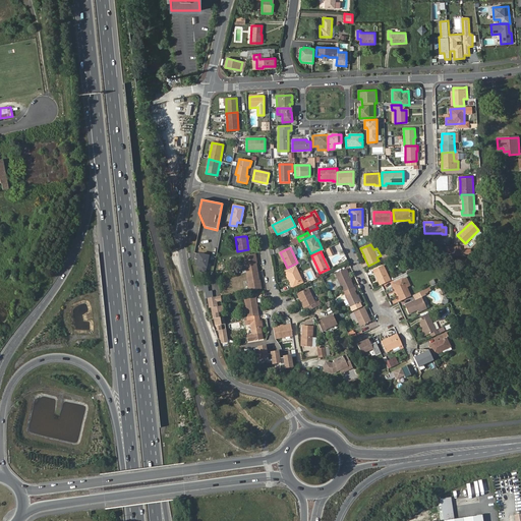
[(209,256),(195,254),(194,259),(197,261),(196,267),(198,267),(197,272),(205,274),(209,256)]
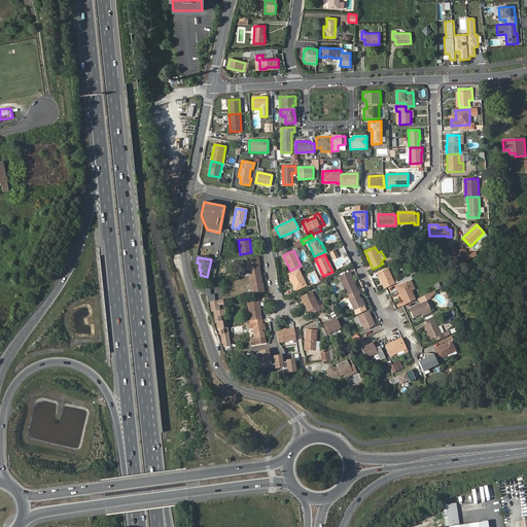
[(246,258),(249,277),(260,275),(258,266),(257,257),(246,258)]
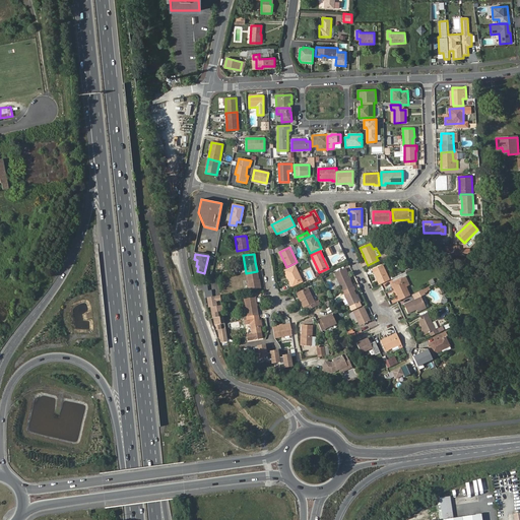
[(286,274),(288,278),(289,282),(291,286),(303,282),(295,265),(284,270),(286,274)]
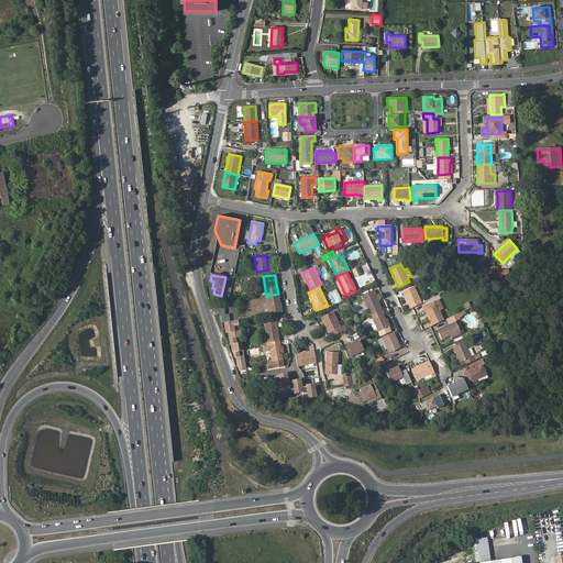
[(410,308),(412,308),(421,304),(415,287),(404,291),(410,308)]
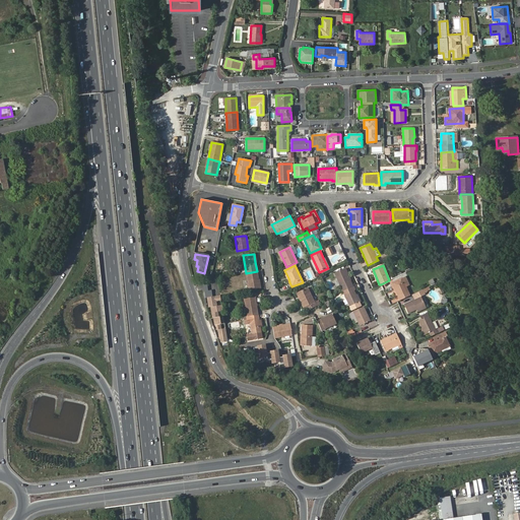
[(337,279),(342,291),(347,289),(352,286),(350,280),(344,269),(334,273),(337,279)]
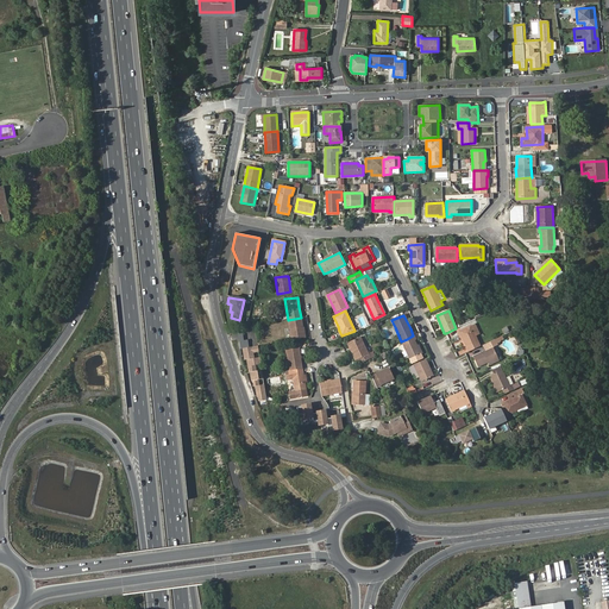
[(301,318),(288,320),(292,340),(305,338),(302,328),(301,318)]
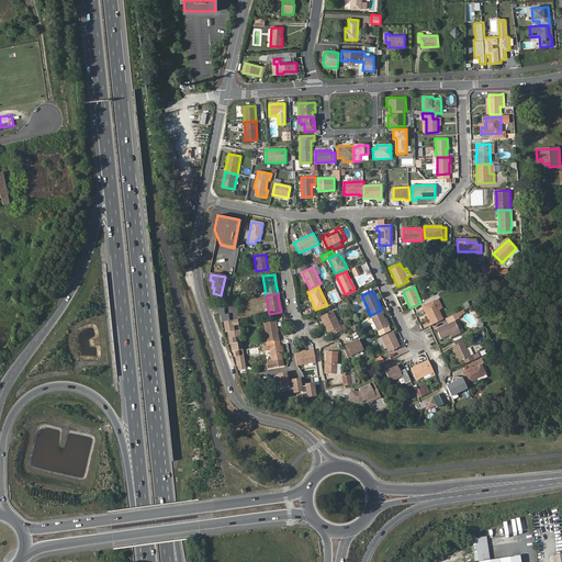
[(233,315),(229,315),(229,317),(237,316),(235,300),(226,301),(227,312),(232,312),(233,315)]
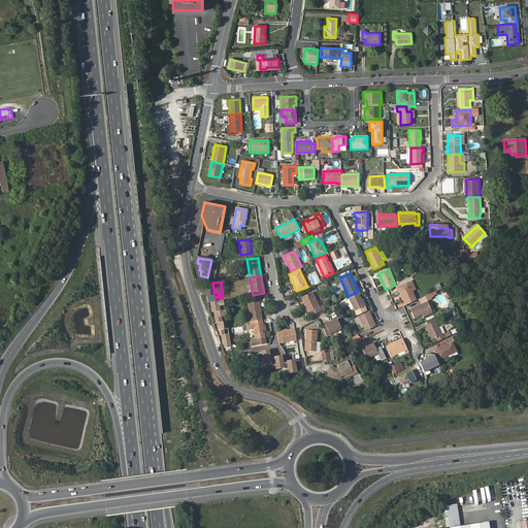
[(401,295),(405,305),(417,300),(413,291),(416,289),(411,282),(400,286),(403,295),(401,295)]
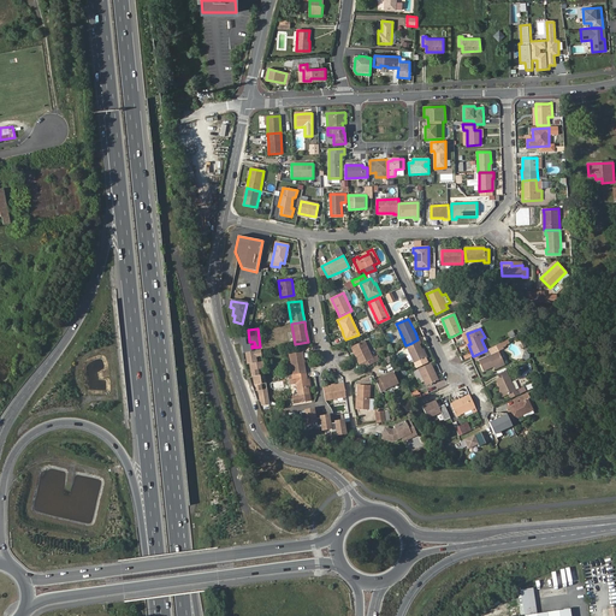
[(421,343),(419,339),(418,339),(412,343),(413,347),(408,349),(414,363),(426,357),(422,349),(420,343),(421,343)]
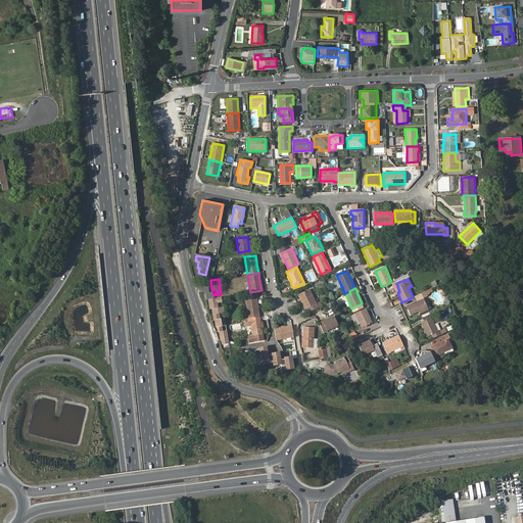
[(306,308),(308,313),(322,306),(320,302),(317,304),(310,289),(298,295),(305,310),(306,308)]
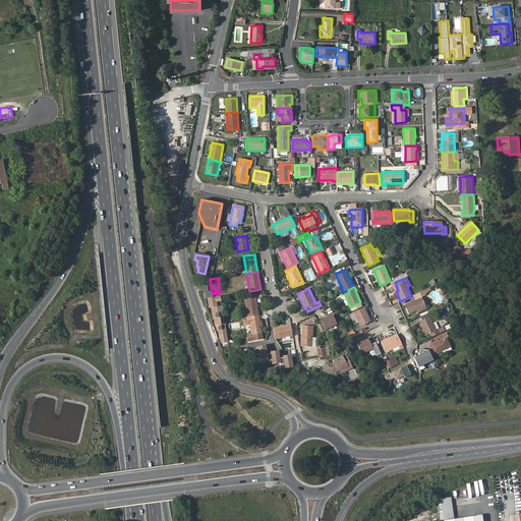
[(419,292),(413,295),(415,300),(405,304),(409,313),(416,310),(425,306),(421,297),(426,295),(425,294),(428,292),(431,290),(429,288),(419,292)]
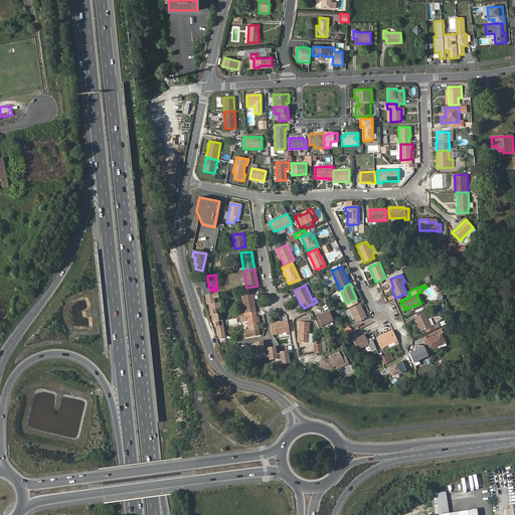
[(217,292),(205,295),(207,304),(214,302),(214,298),(218,297),(217,292)]
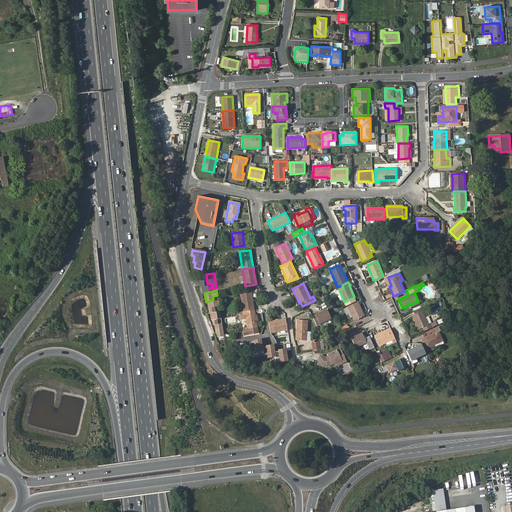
[(240,294),(243,312),(245,311),(254,310),(253,301),(252,299),(251,292),(240,294)]
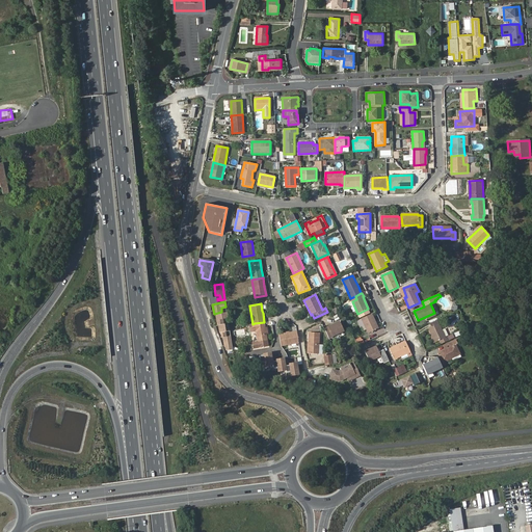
[(227,311),(216,313),(218,324),(223,323),(222,318),(228,317),(227,311)]
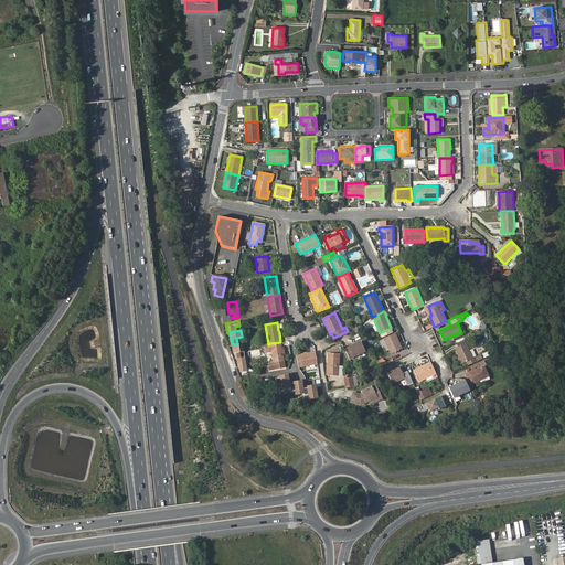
[(395,333),(384,338),(391,354),(402,349),(395,333)]
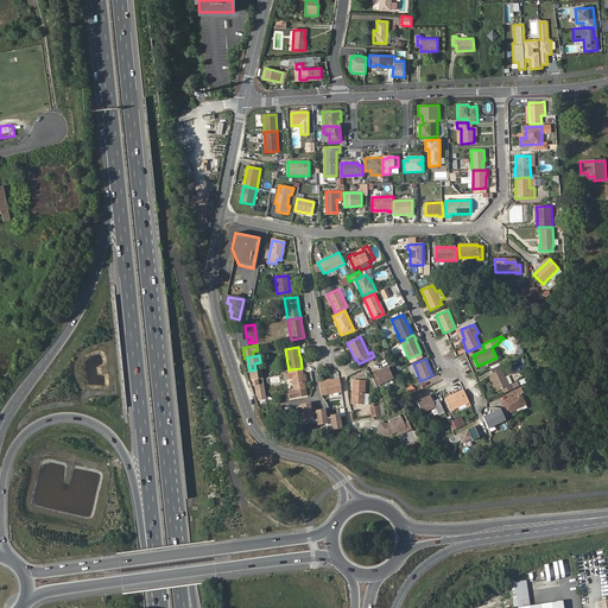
[(255,369),(249,371),(251,378),(253,377),(254,385),(255,385),(259,384),(258,378),(263,378),(261,368),(255,369)]
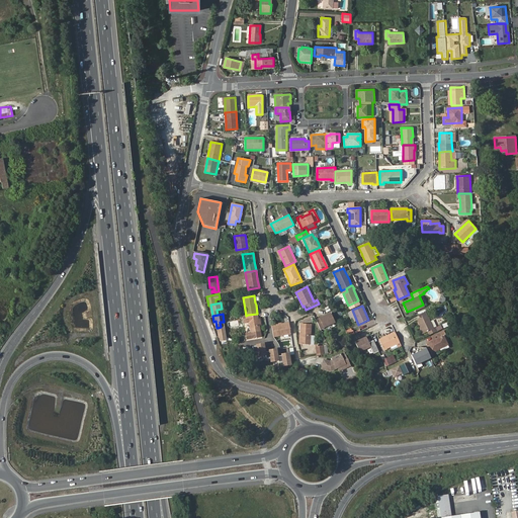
[(258,320),(257,314),(248,315),(251,333),(246,333),(247,339),(261,337),(260,331),(259,325),(258,320)]
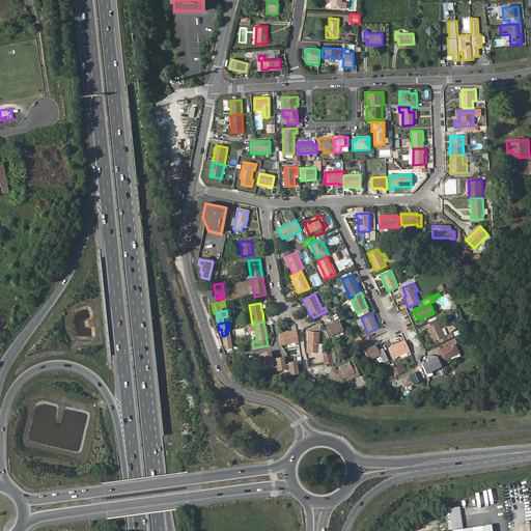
[(324,328),(328,337),(343,331),(339,322),(324,328)]
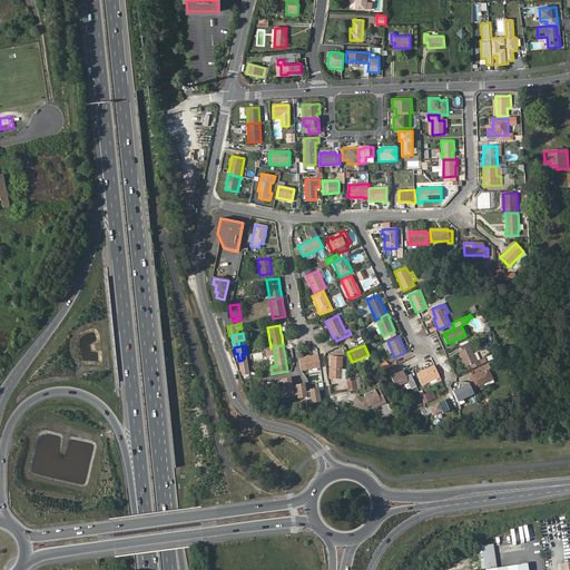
[(485,359),(479,361),(478,362),(470,347),(460,352),(463,360),(467,366),(470,365),(472,369),(487,362),(493,359),(492,354),(484,357),(485,359)]
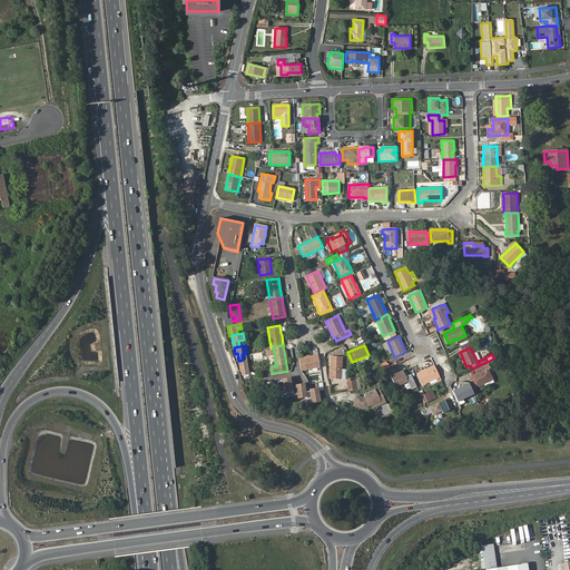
[(301,371),(320,367),(318,355),(310,357),(306,357),(300,359),(301,371)]
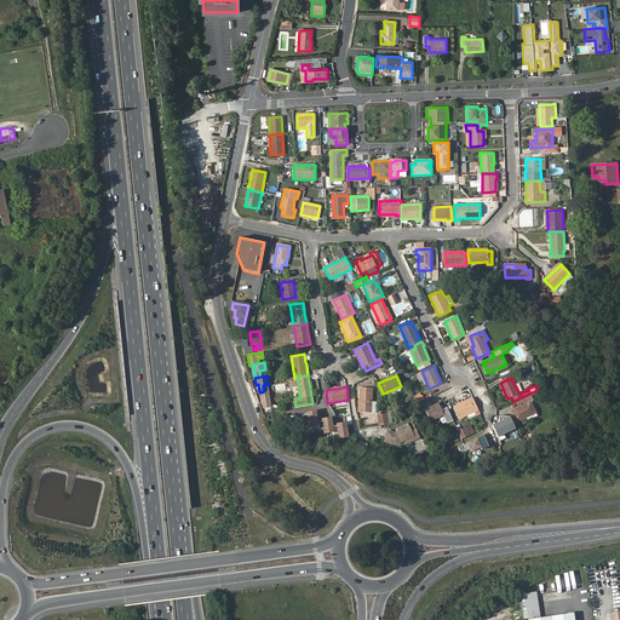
[(361,388),(360,401),(359,412),(371,413),(372,402),(372,389),(361,388)]
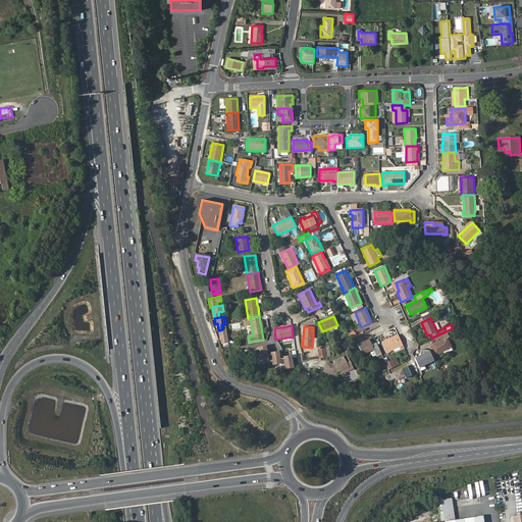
[(226,329),(219,330),(220,337),(221,337),(222,343),(228,342),(226,329)]
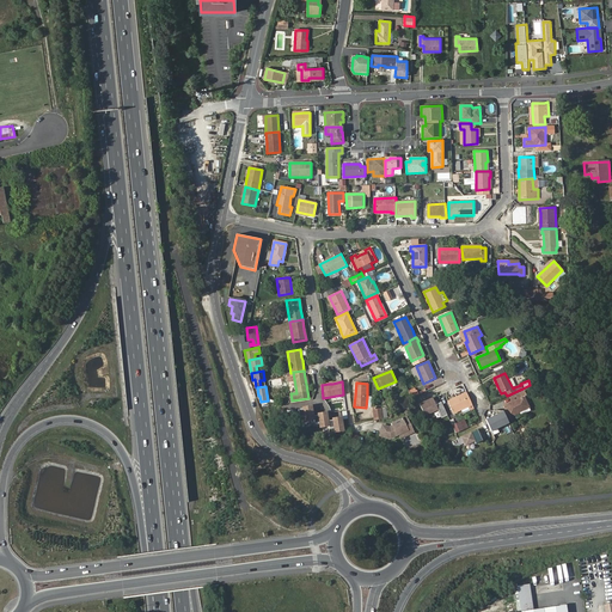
[(516,399),(512,402),(503,405),(509,417),(520,412),(519,411),(528,407),(524,396),(526,396),(524,391),(515,396),(516,399)]
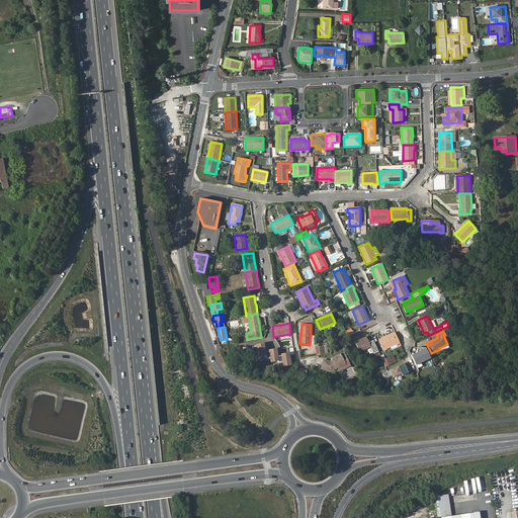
[(396,344),(400,343),(395,333),(378,340),(383,350),(396,344)]
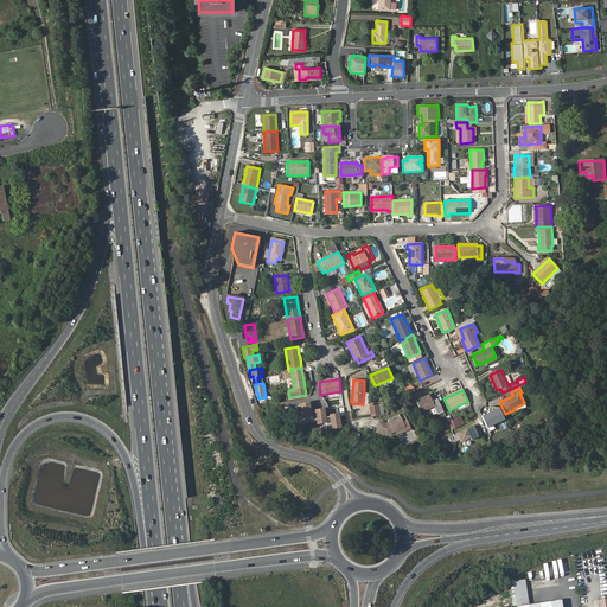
[(432,398),(429,395),(416,401),(422,413),(435,407),(439,415),(443,411),(438,398),(434,401),(433,401),(432,398)]
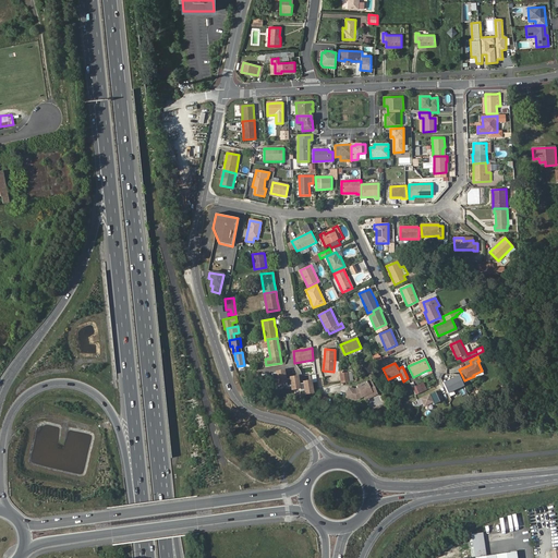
[(349,380),(348,373),(342,374),(342,372),(340,372),(341,383),(349,380)]
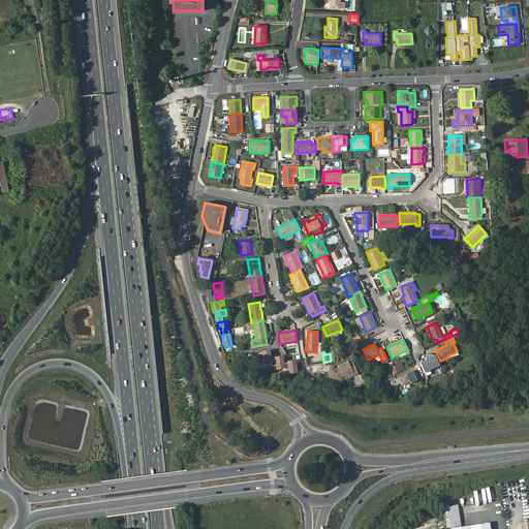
[(298,375),(296,364),(288,365),(288,366),(284,367),(283,359),(275,361),(276,362),(272,362),(271,353),(262,354),(262,355),(258,356),(259,364),(263,364),(265,367),(272,365),(273,370),(277,369),(277,372),(285,371),(285,374),(289,373),(289,376),(298,375)]
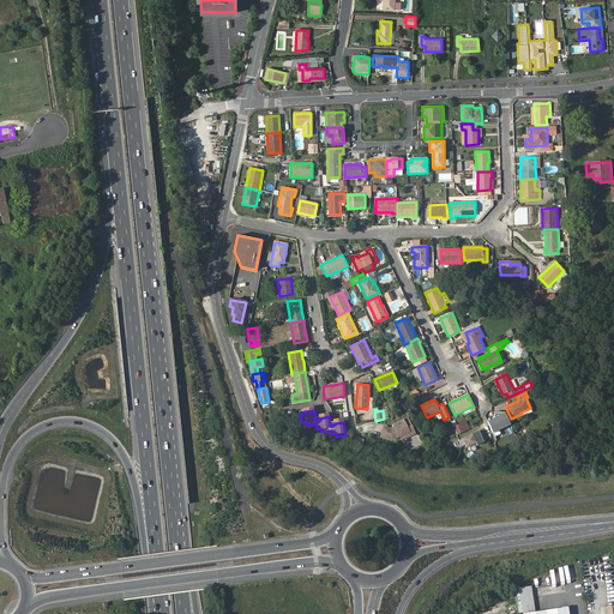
[(494,417),(487,421),(493,433),(510,425),(505,413),(495,413),(494,417)]
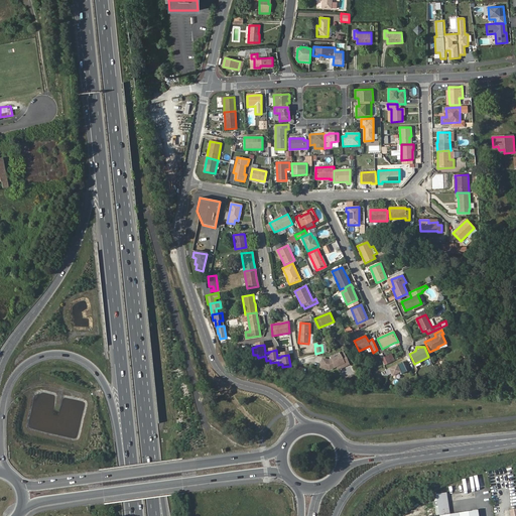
[(329,360),(323,358),(319,366),(329,369),(343,363),(345,366),(349,364),(343,351),(340,353),(339,353),(330,357),(331,359),(329,360)]
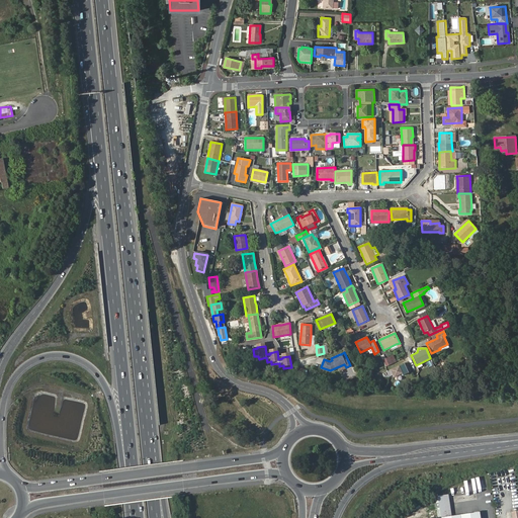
[(385,367),(393,364),(390,358),(383,361),(385,367)]
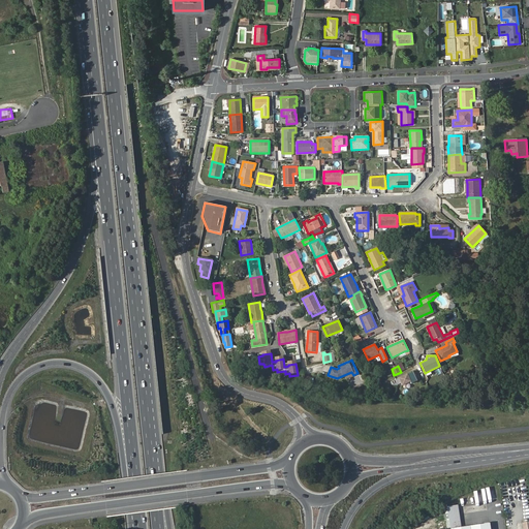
[(411,383),(417,381),(412,372),(399,378),(391,382),(392,385),(398,385),(402,383),(403,385),(410,381),(411,383)]
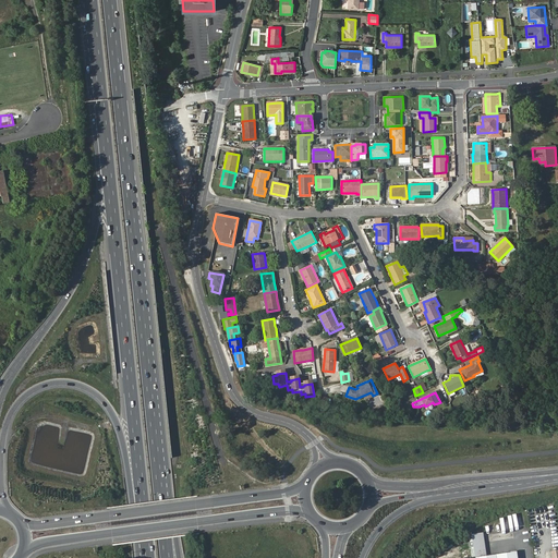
[(483,533),(472,534),(475,557),(472,557),(518,557),(517,552),(486,556),(483,533)]
